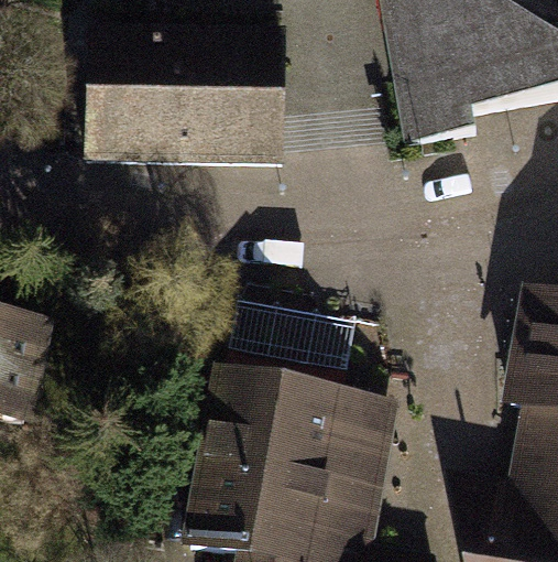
[(557,0),(402,0),(423,126),(557,103),(557,0)]
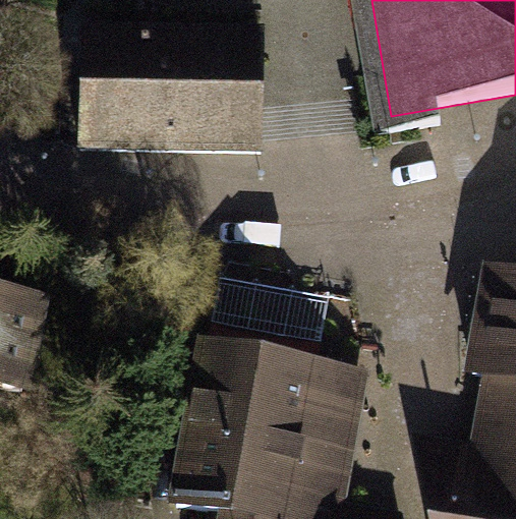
[(258,27),(80,23),(77,151),(255,154),(258,27)]
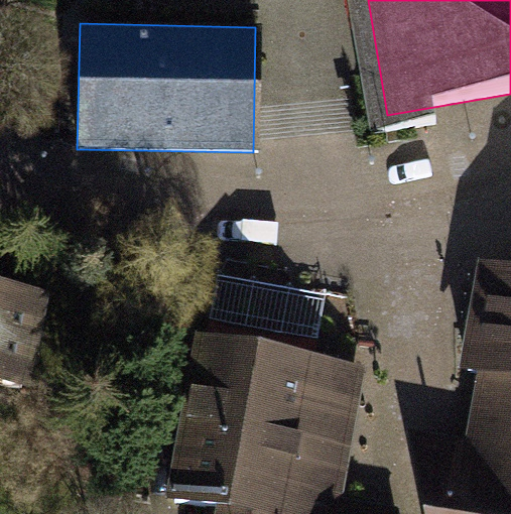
[(453,452),(410,445),(423,513),(510,513),(510,278),(484,274),(466,375),(483,378),(476,416),(469,455),(453,452)]
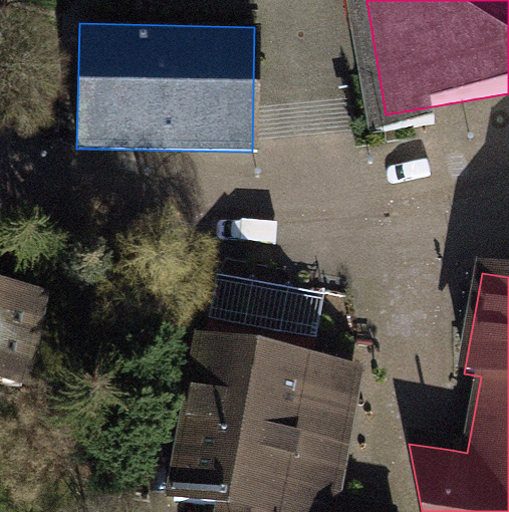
[(45,290),(0,281),(0,381),(26,388),(45,290)]
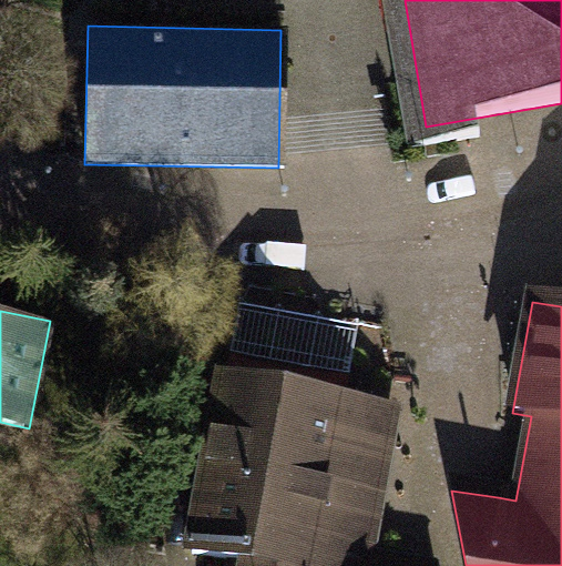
[(304,390),(218,371),(177,548),(222,554),(220,565),(437,565),(436,562),(377,548),(401,407),(304,390)]
